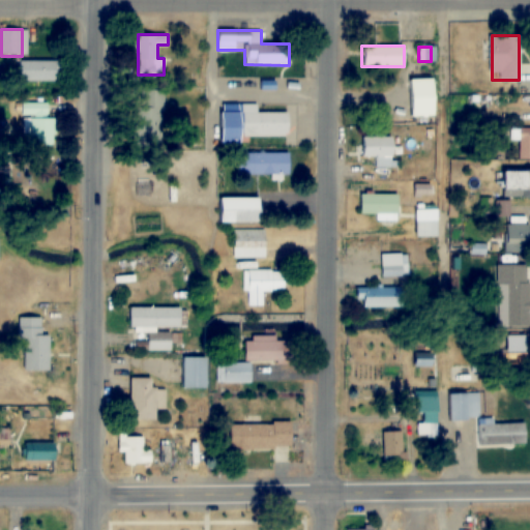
[(16,81),(60,81),(60,60),(16,60),(16,81)]
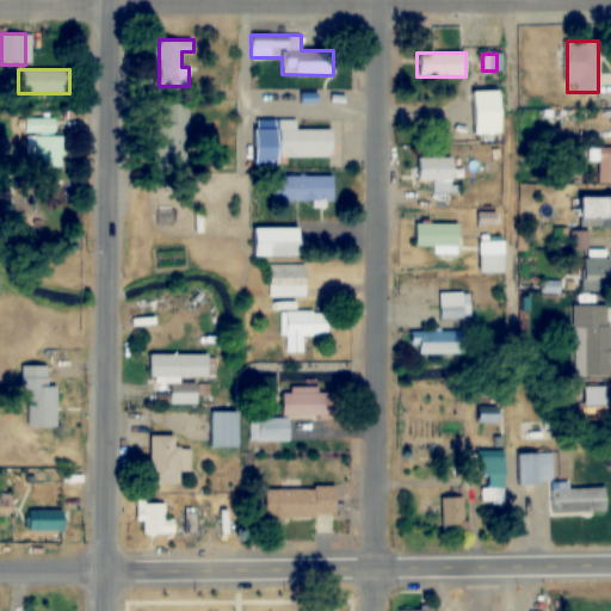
[(501,135),(501,92),(470,92),(470,135),(501,135)]
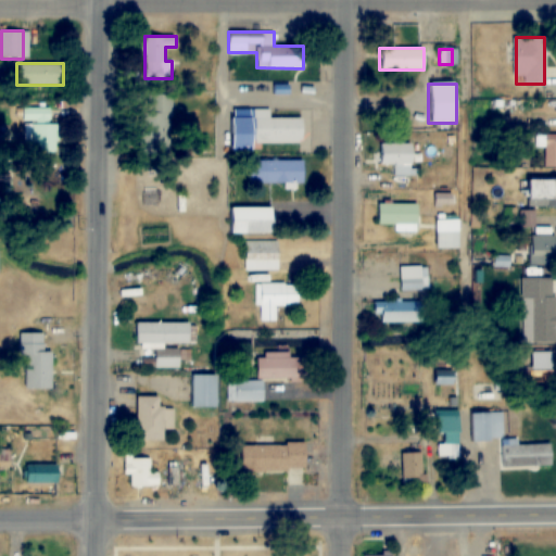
[(57,151),(58,124),(50,124),(51,108),(20,108),(19,122),(28,122),(28,151),(57,151)]
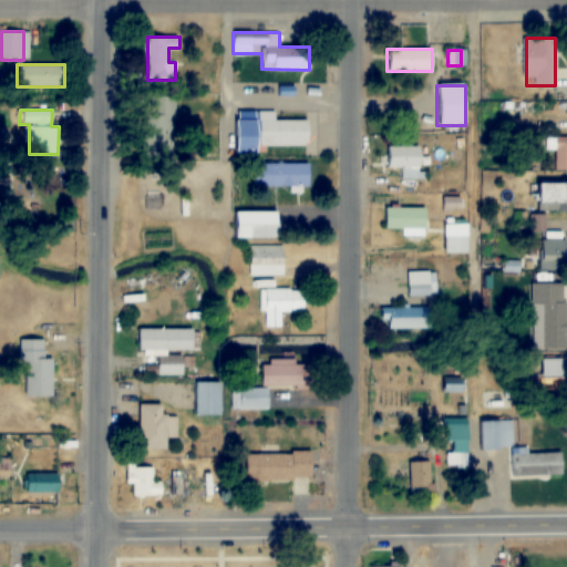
[(259,147),(309,146),(308,120),(256,121),(256,113),(238,113),(239,155),(259,154),(259,147)]
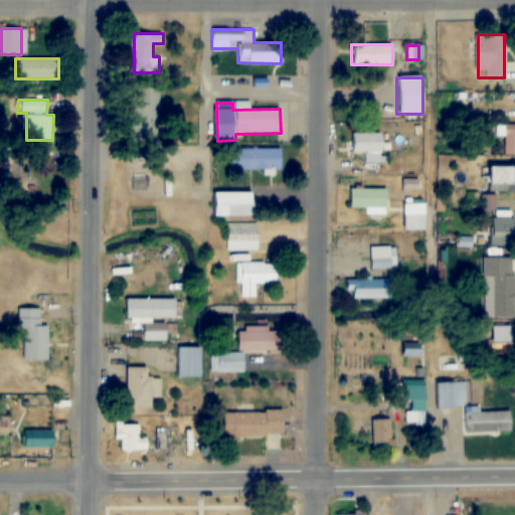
[(514,125),(503,125),(503,155),(514,155),(514,125)]
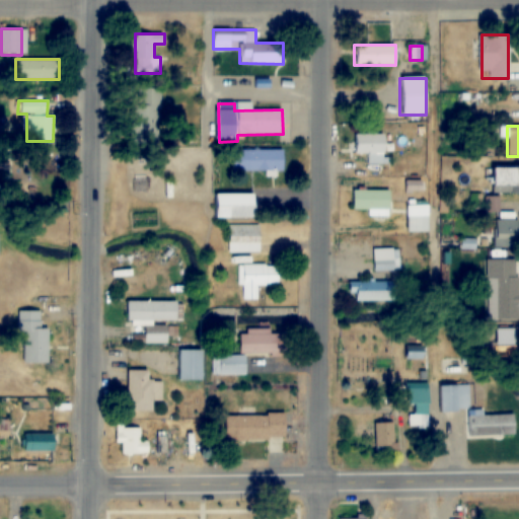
[(353,134),(353,154),(367,153),(367,163),(384,163),(384,134),(353,134)]
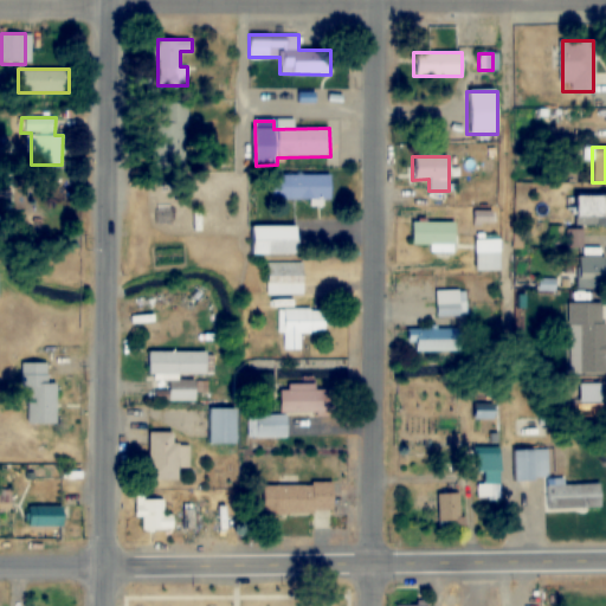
[(330,200),(330,175),(271,175),(271,200),(330,200)]
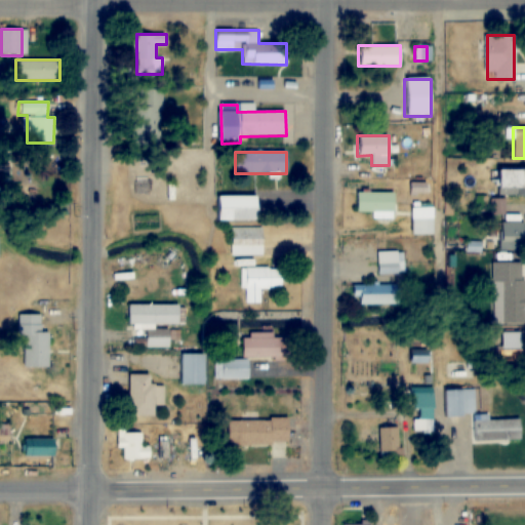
[(524,169),(498,170),(498,195),(524,195),(524,169)]
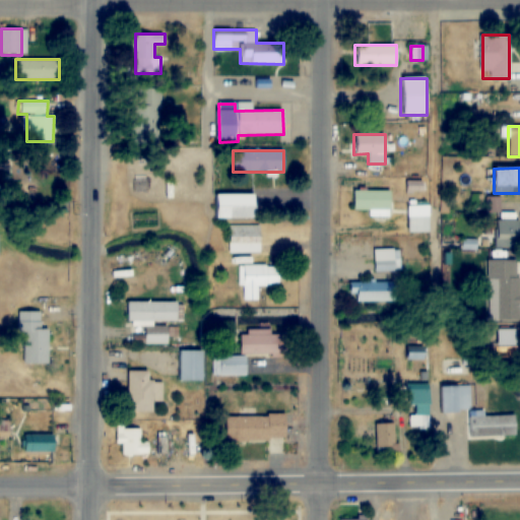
[(352,210),(390,210),(390,190),(352,190),(352,210)]
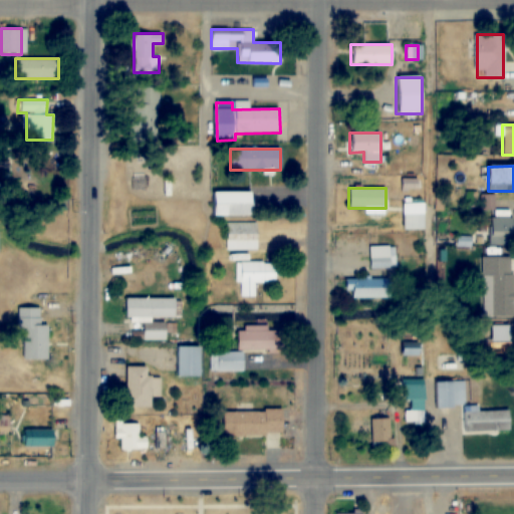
[(213,193),(213,216),(254,216),(254,193),(213,193)]
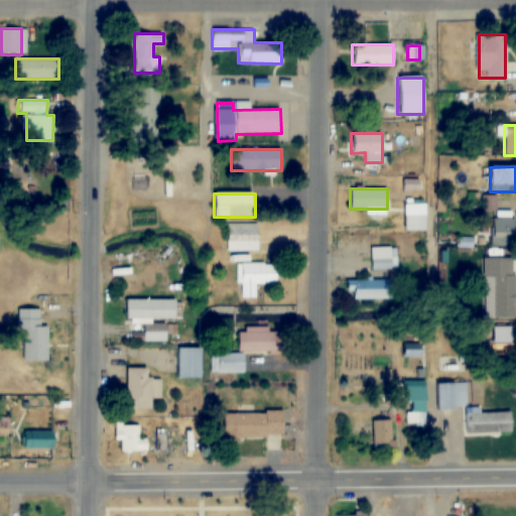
[(425,230),(425,204),(404,204),(404,230),(425,230)]
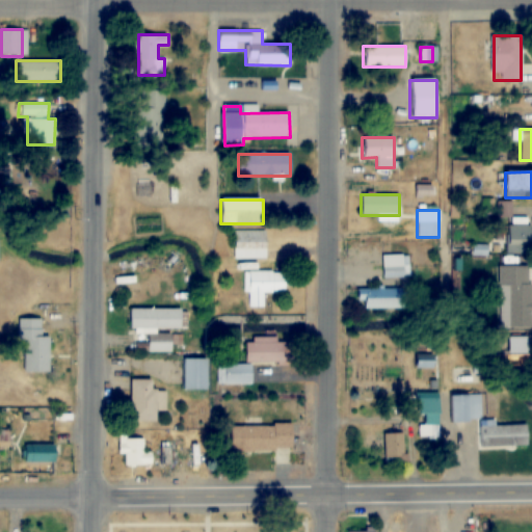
[(508,254),(531,254),(531,225),(508,225),(508,254)]
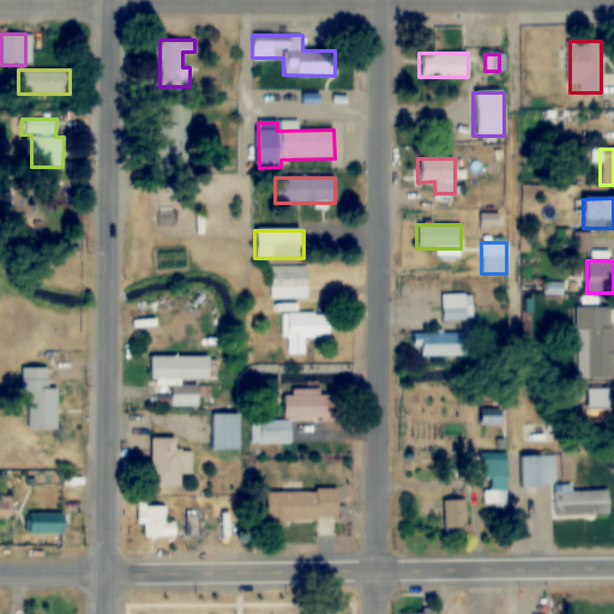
[(307,266),(270,266),(270,300),(307,300),(307,266)]
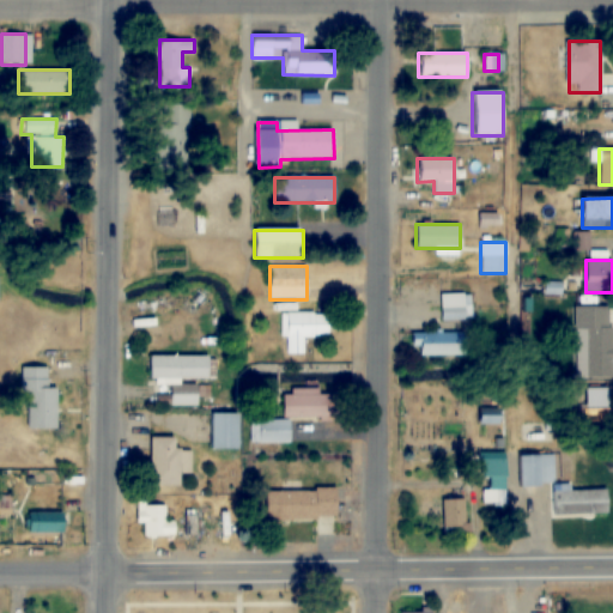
[(471,319),(471,293),(441,293),(441,319),(471,319)]
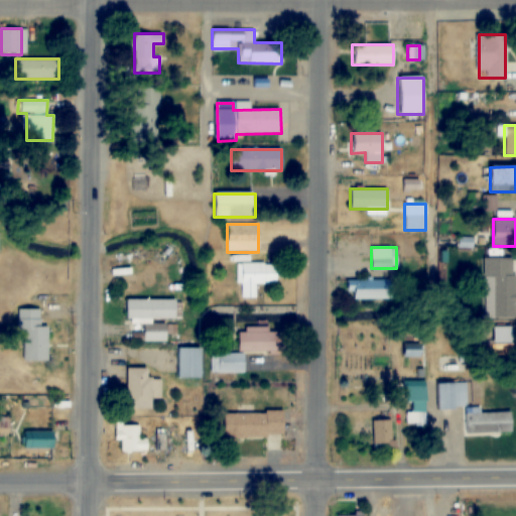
[(495,294),(515,294),(515,262),(495,263),(495,294)]
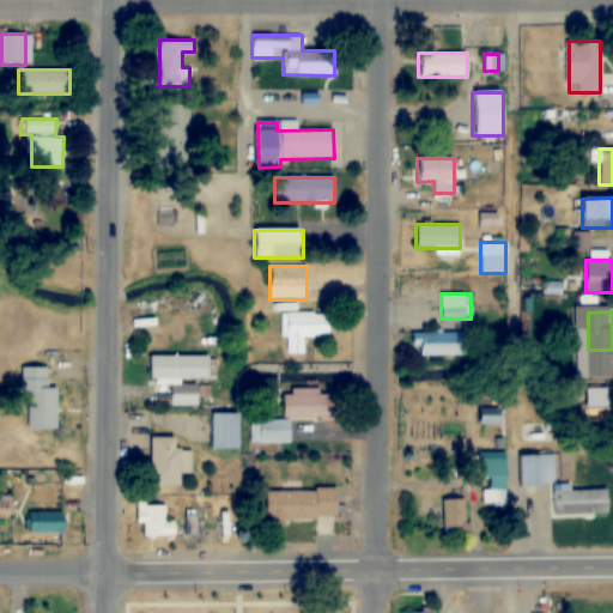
[(280,338),(286,338),(286,354),(303,354),(303,338),(329,337),(328,313),(279,314),(280,338)]
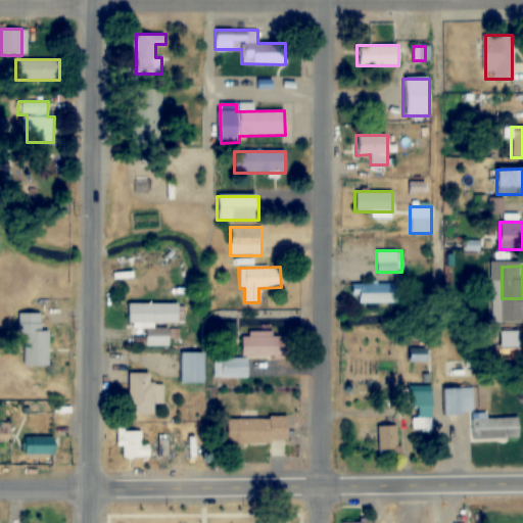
[(351,283),(351,303),(398,303),(398,283),(351,283)]
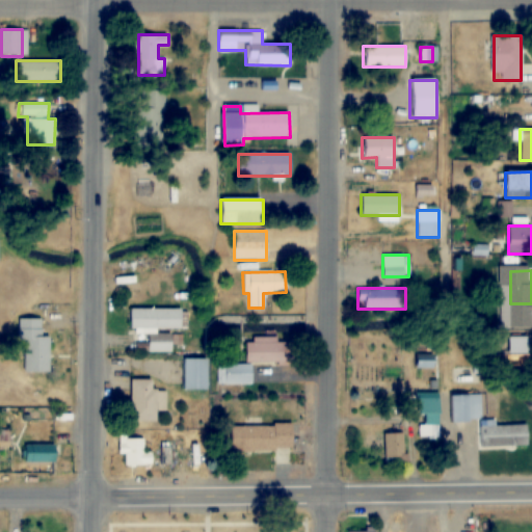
[(498,294),(456,294),(455,320),(497,321),(498,294)]
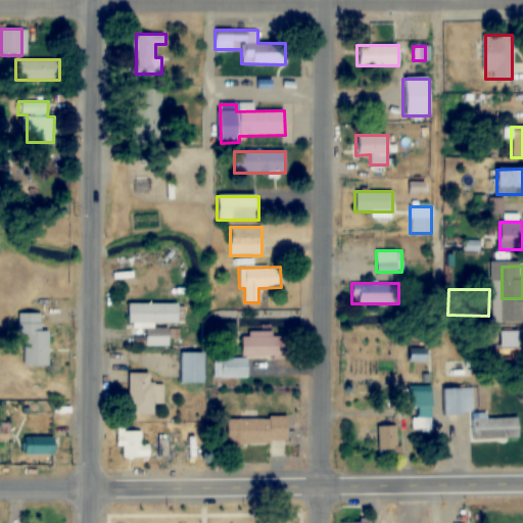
[(127,324),(179,324),(179,303),(127,303),(127,324)]
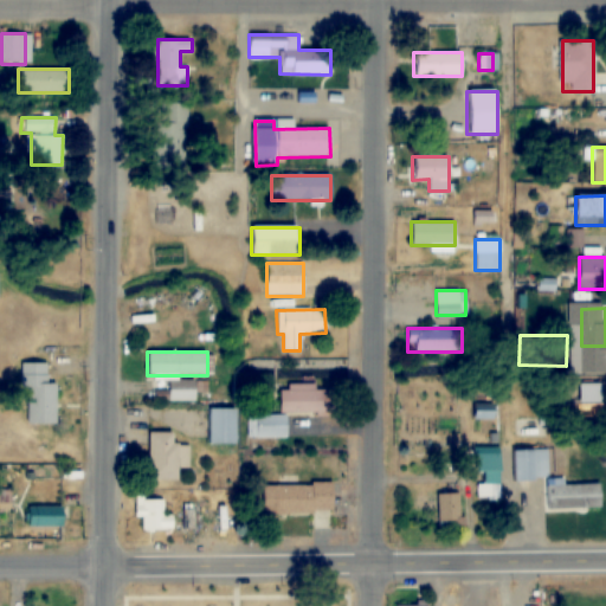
[(57,381),(49,381),(49,362),(24,362),(24,425),(57,424),(57,381)]
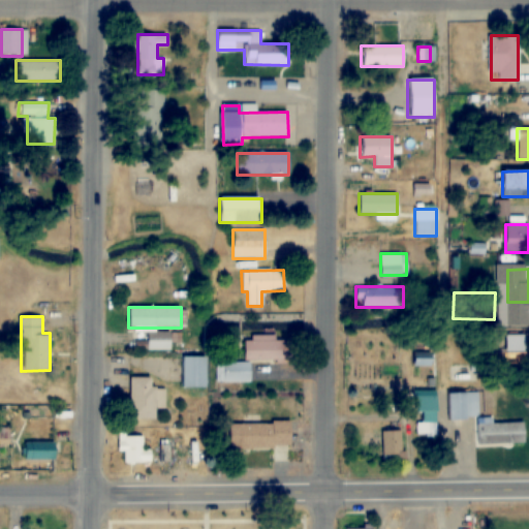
[(170,349),(170,332),(148,332),(148,349),(170,349)]
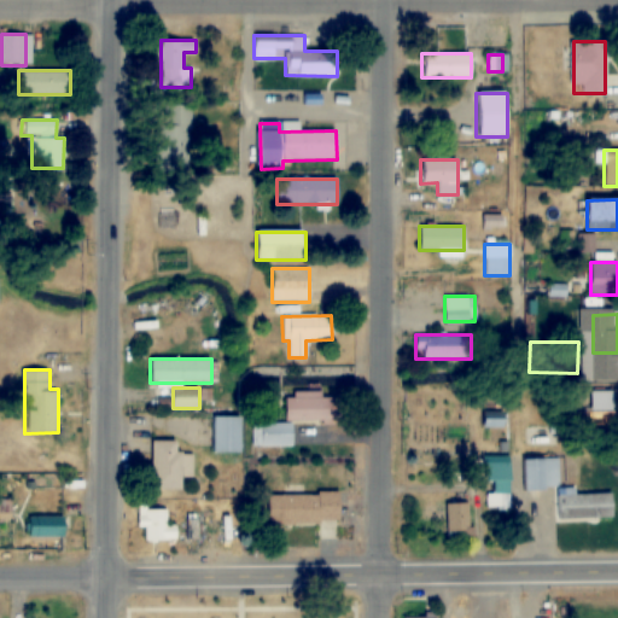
[(611,389),(595,389),(595,436),(611,436),(611,389)]
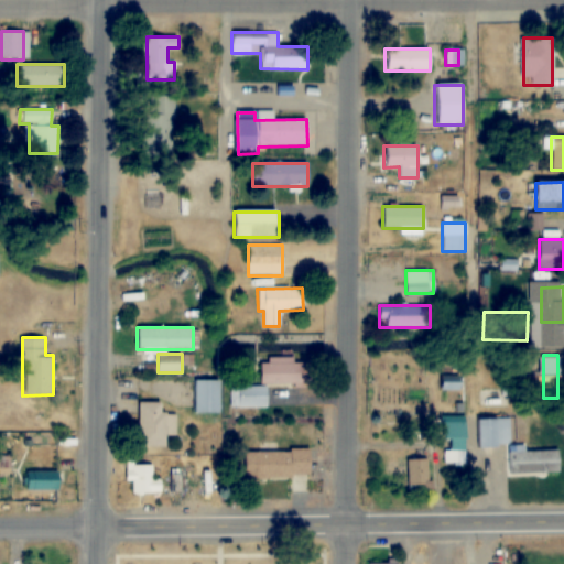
[(267,407),(267,384),(311,386),(311,362),(293,362),(293,359),(261,359),(260,387),(236,386),(236,405),(267,407)]
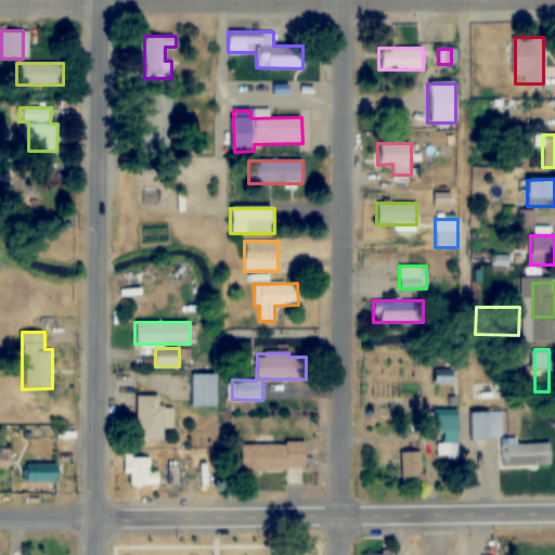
[(453,370),(436,370),(436,383),(453,383),(453,370)]
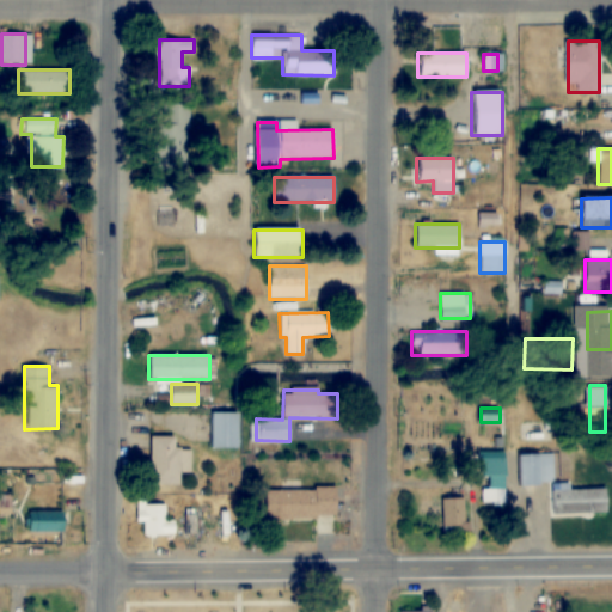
[(239,412),(210,412),(210,448),(239,448),(239,412)]
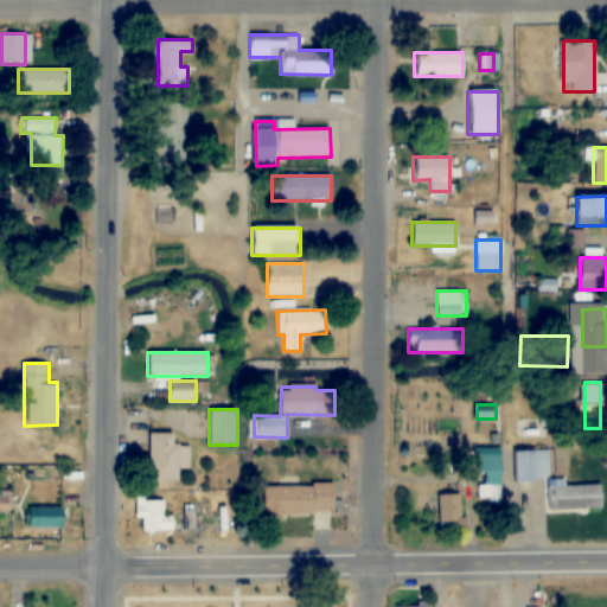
[(187,445),(174,445),(174,433),(149,433),(149,480),(179,480),(179,467),(187,467),(187,445)]
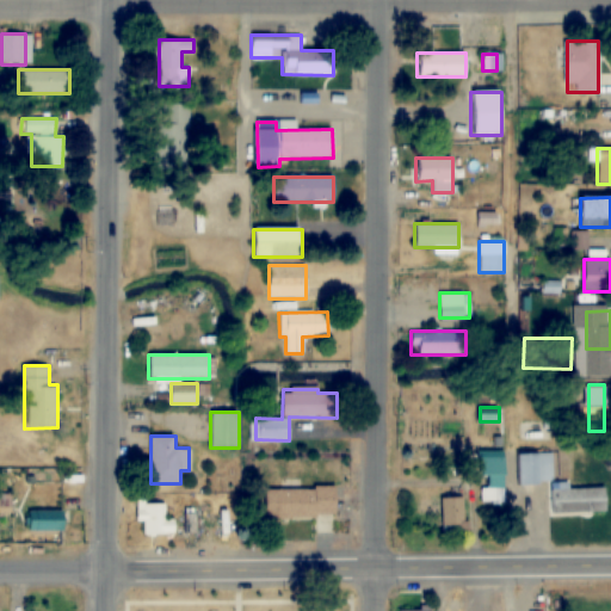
[(518,454),(518,485),(551,485),(551,454),(518,454)]
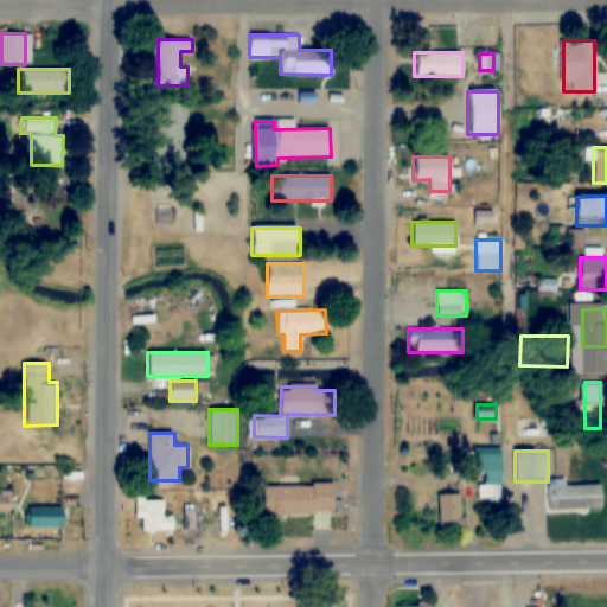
[(480,485),(502,485),(502,454),(480,454),(480,485)]
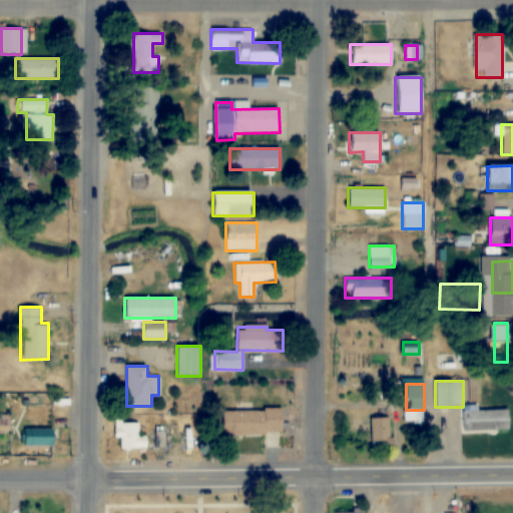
[(221,410),(221,433),(283,433),(283,410),(221,410)]
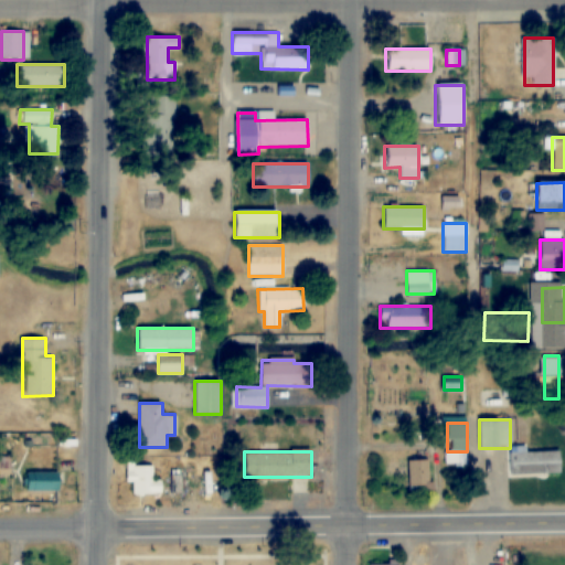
[(561,475),(561,451),(511,451),(511,475),(561,475)]
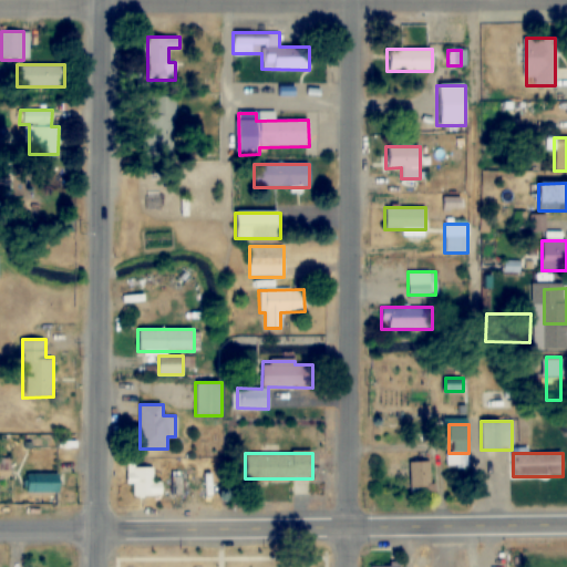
[(432,495),(432,461),(410,461),(410,495),(432,495)]
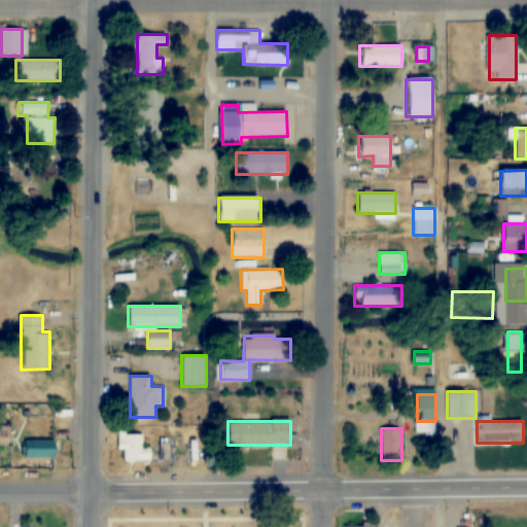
[(150,448),(142,448),(142,433),(121,433),(121,449),(124,449),(124,461),(150,461),(150,448)]
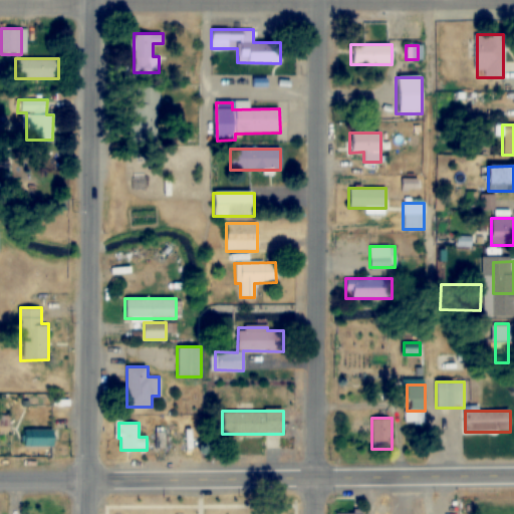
[(22,429),(22,446),(54,446),(54,429),(22,429)]
